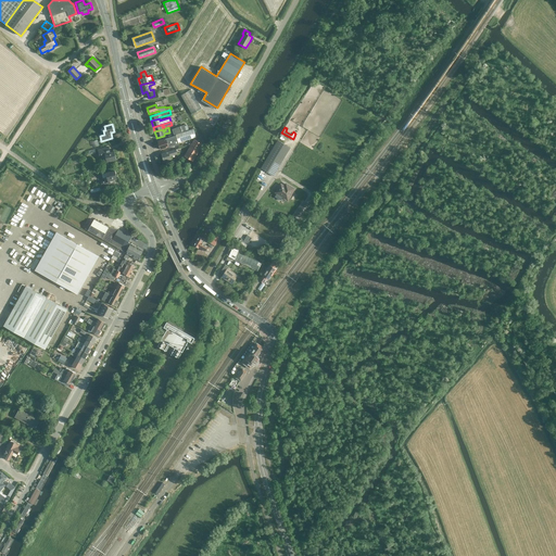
[(181,141),(197,137),(193,129),(176,135),(176,136),(159,141),(161,150),(182,142),(181,141)]
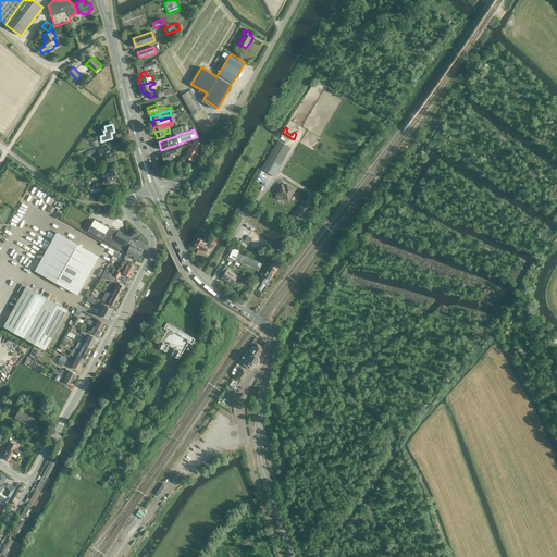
[(194,161),(203,144),(195,139),(192,144),(189,143),(188,145),(190,147),(185,156),(194,161)]
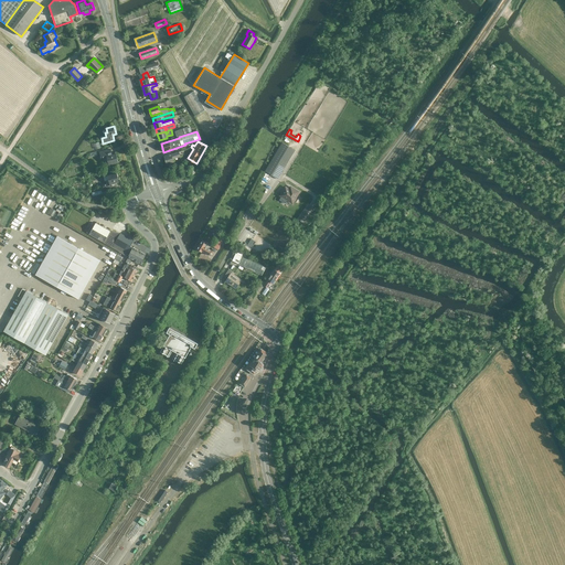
[(283,142),(265,171),(277,179),(294,150),(283,142)]
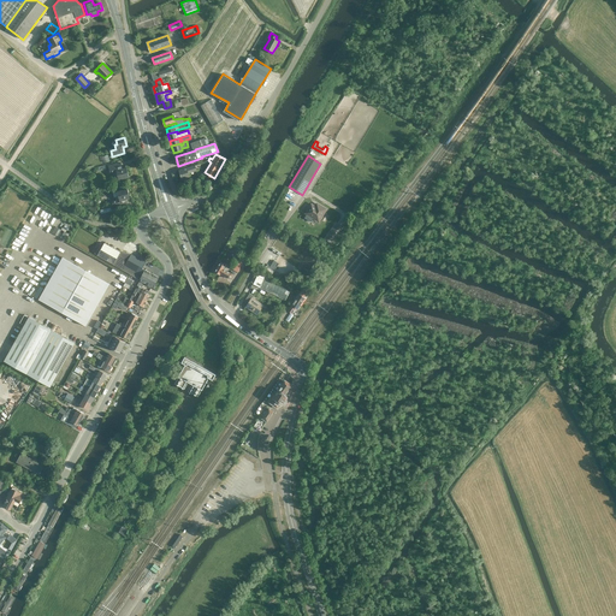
[(119,178),(128,176),(125,167),(122,169),(120,163),(108,166),(110,172),(114,170),(116,175),(118,173),(119,178)]
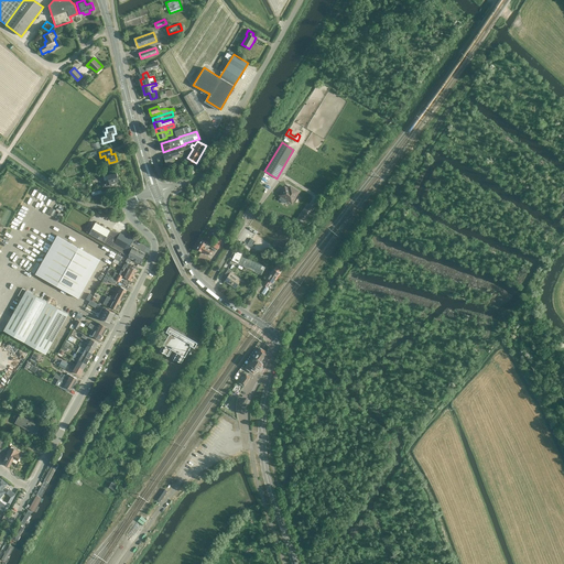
[(172,156),(181,154),(180,151),(163,155),(166,163),(173,161),(172,156)]
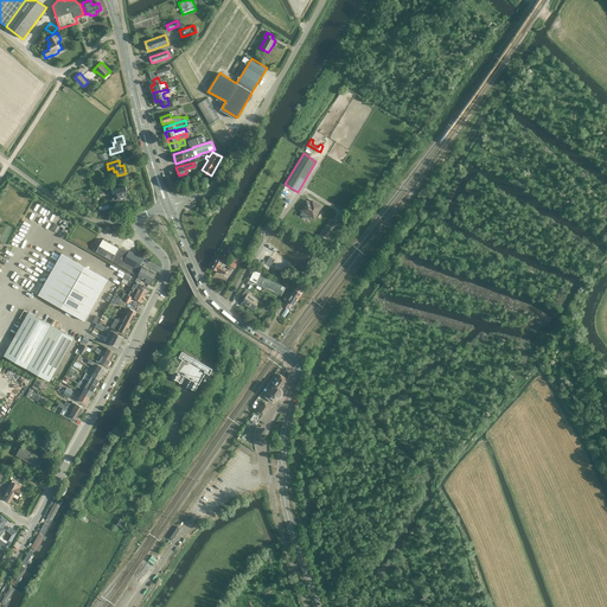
[(121,196),(126,195),(123,186),(114,189),(115,193),(113,195),(114,198),(109,199),(110,205),(123,202),(121,196)]
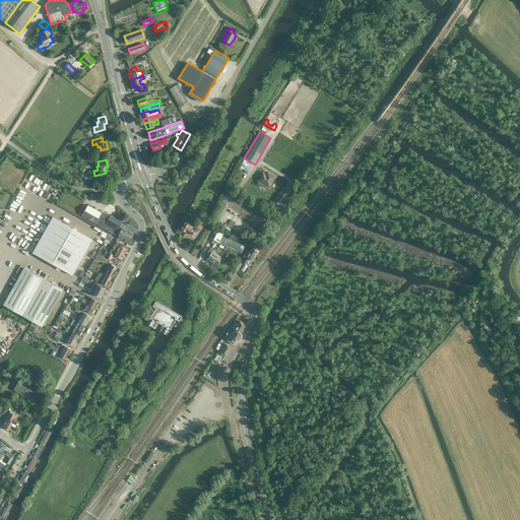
[(263,173),(258,180),(269,187),(275,177),(267,173),(267,174),(265,174),(263,173)]
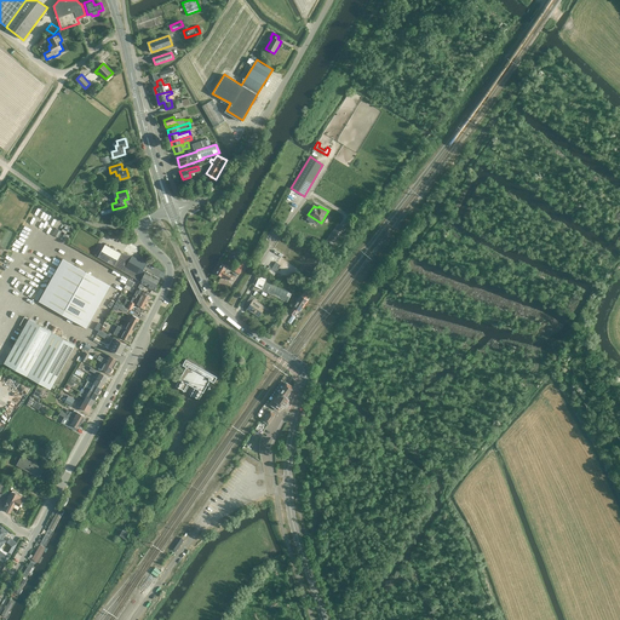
[(326,240),(333,245),(344,230),(337,225),(326,240)]
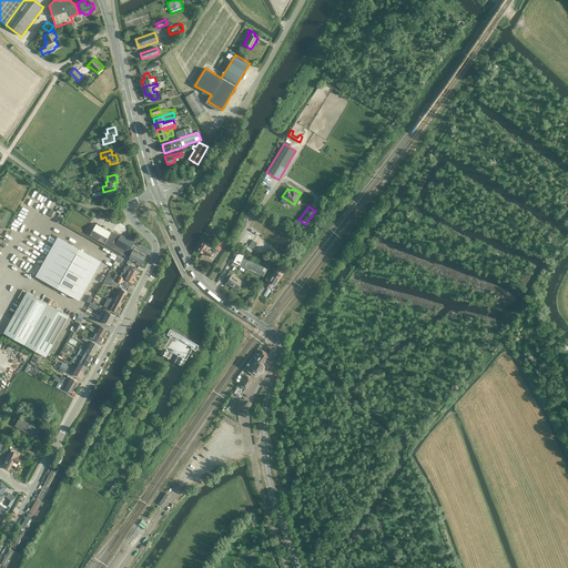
[(103,244),(110,232),(95,223),(89,235),(103,244)]
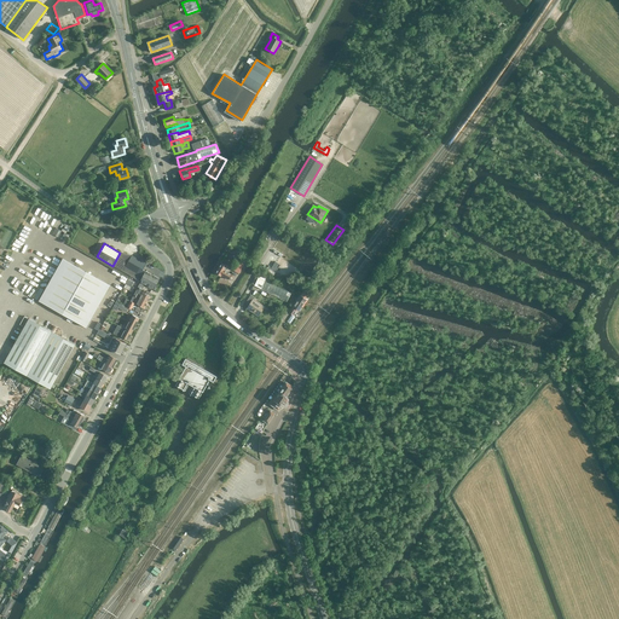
[(131,255),(120,253),(113,266),(139,281),(142,276),(139,275),(142,270),(146,260),(144,259),(143,261),(131,255)]
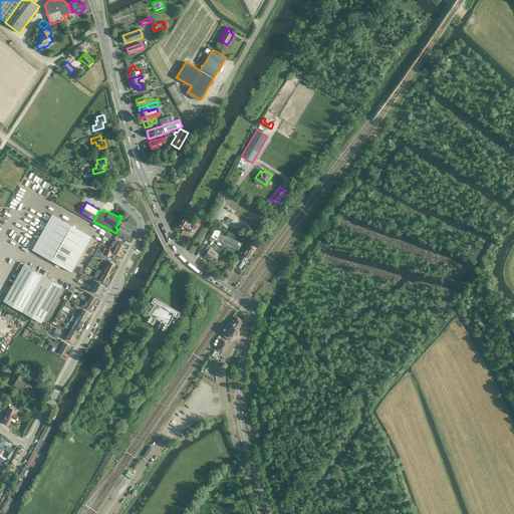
[(198,227),(201,221),(202,219),(201,219),(203,215),(196,211),(193,216),(195,217),(192,223),(198,227)]
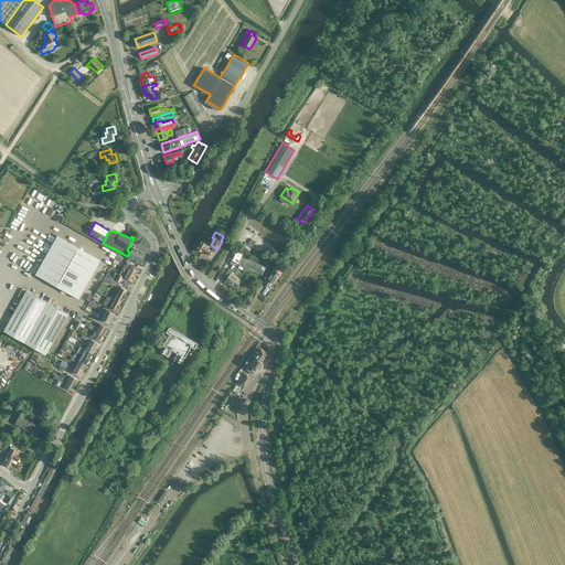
[(57,236),(35,275),(78,299),(100,260),(57,236)]
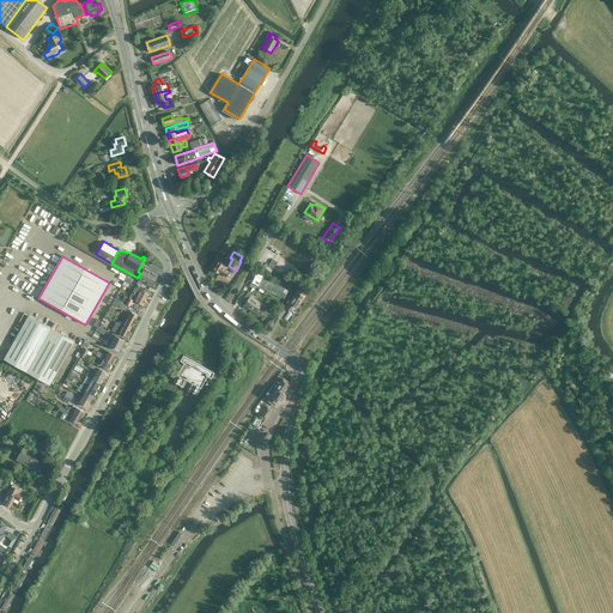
[(273,268),(278,261),(272,259),(268,266),(273,268)]
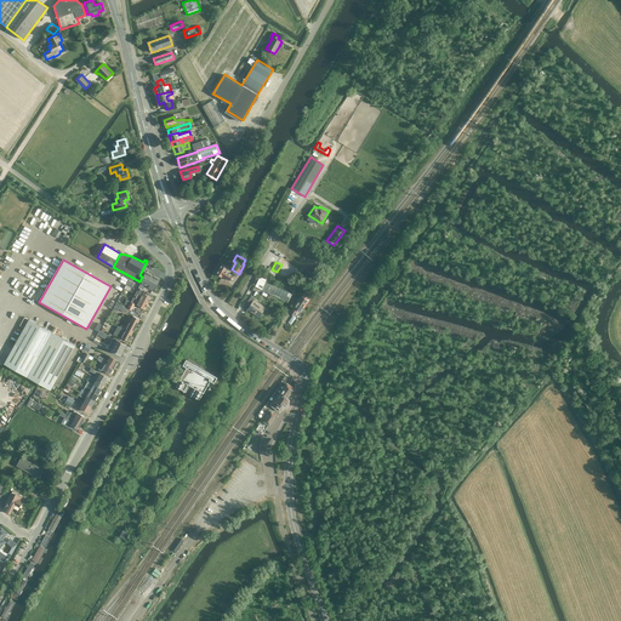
[(221,277),(222,277),(229,280),(232,275),(226,272),(228,267),(227,267),(227,266),(224,265),(224,266),(222,265),(217,274),(221,277)]
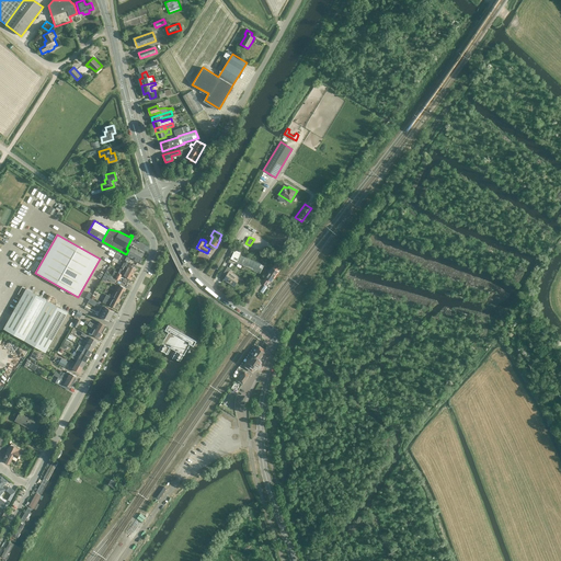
[(128,250),(126,254),(138,262),(144,252),(128,244),(126,249),(128,250)]
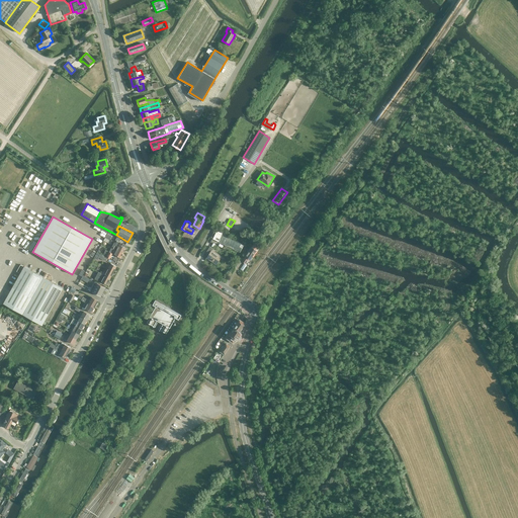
[(239,253),(243,246),(216,233),(212,240),(239,253)]
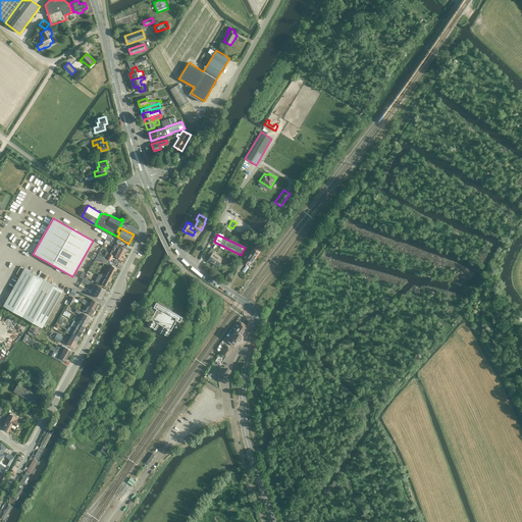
[(123,256),(127,248),(124,246),(122,248),(121,248),(121,249),(118,248),(119,244),(118,244),(117,245),(115,244),(112,249),(114,250),(114,251),(123,256)]
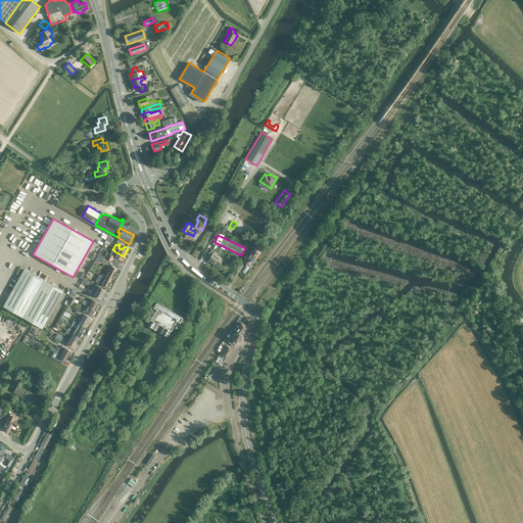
[(258,253),(257,253),(260,248),(256,246),(244,265),(247,267),(250,262),(251,263),(258,253)]
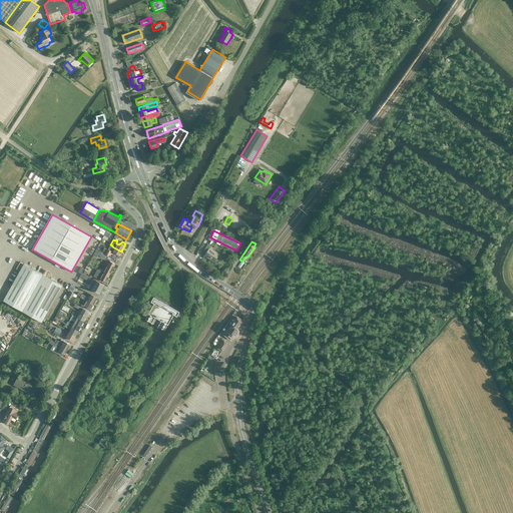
[(214,262),(219,253),(210,247),(211,246),(208,243),(203,250),(206,252),(204,255),(208,258),(214,262)]
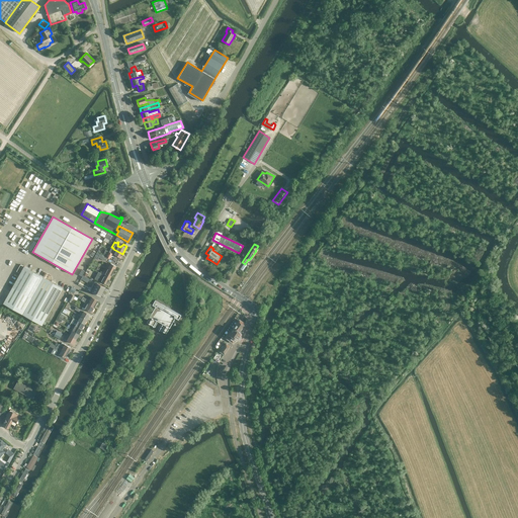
[(120,258),(122,254),(113,249),(111,248),(106,257),(110,259),(112,254),(120,258)]
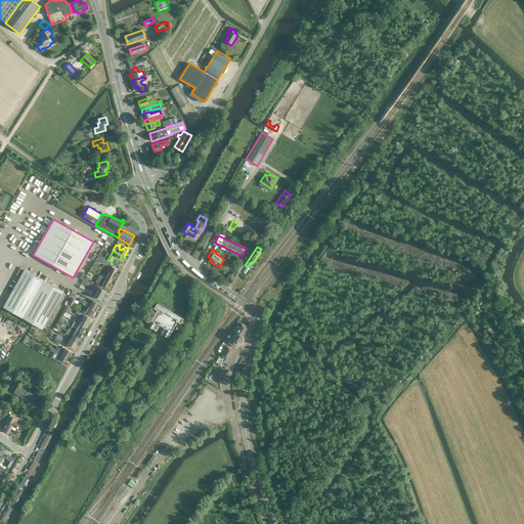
[(98,255),(96,258),(105,263),(107,260),(103,258),(98,255)]
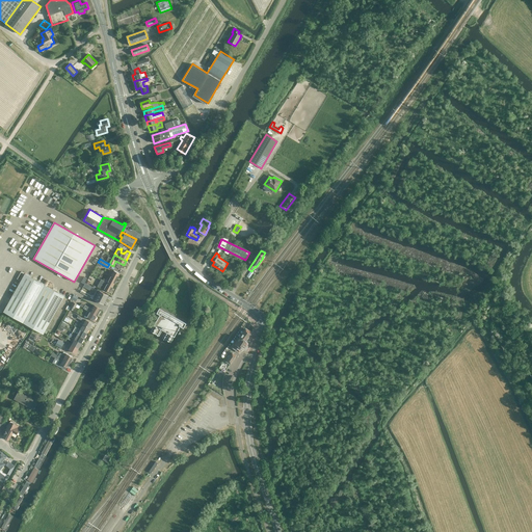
[(113,270),(106,283),(112,286),(118,273),(113,270)]
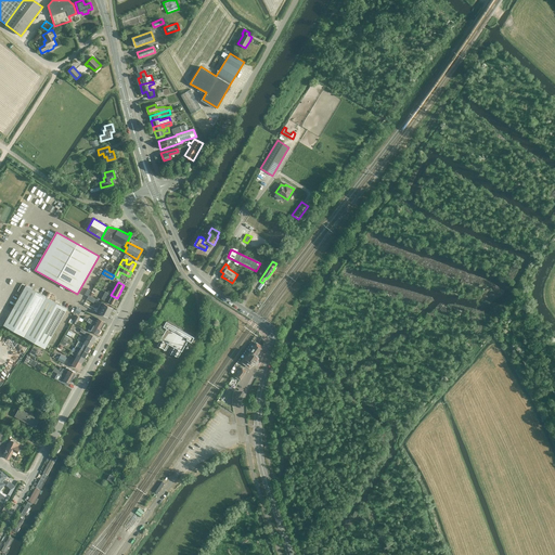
[(3,325),(44,349),(67,309),(26,285),(3,325)]
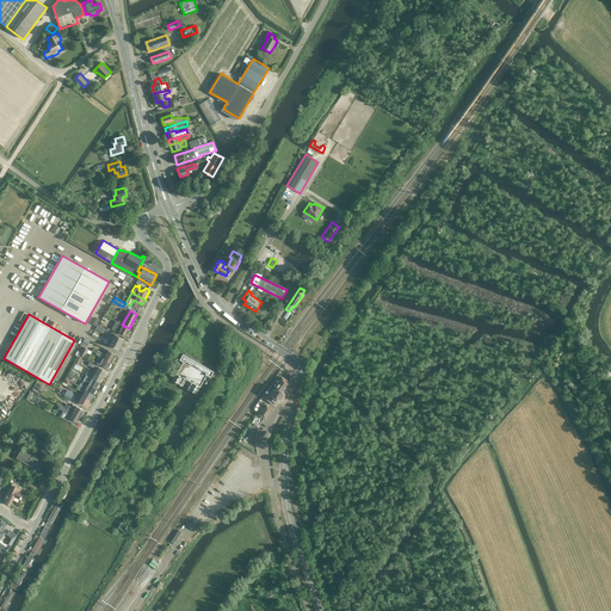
[(125,335),(129,328),(122,325),(116,321),(111,329),(118,333),(119,332),(125,335)]
